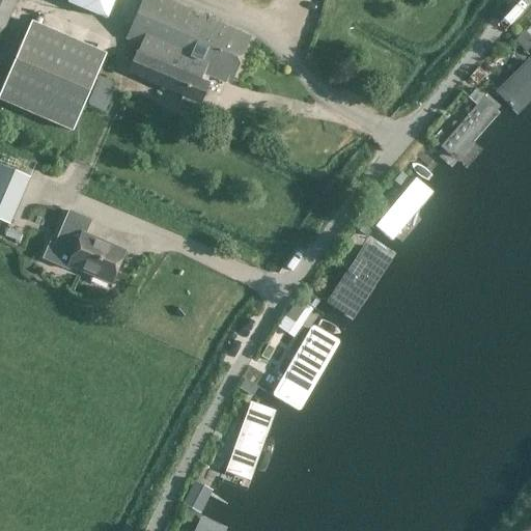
[(0,0),(0,37),(15,0),(0,0)]
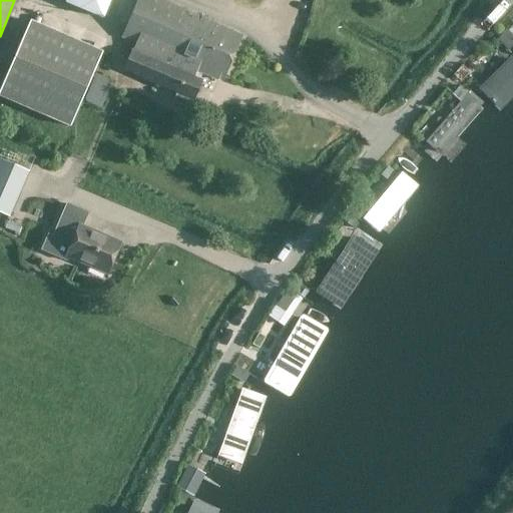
[(109,0),(66,0),(66,1),(103,17),(109,0)]
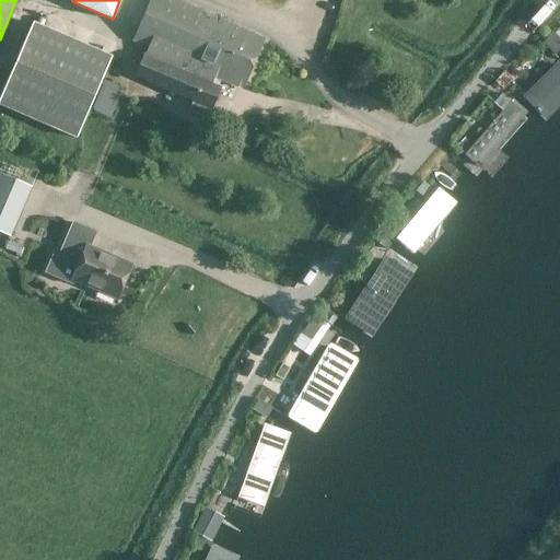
[(264,39),(173,0),(152,0),(135,41),(149,47),(136,77),(193,102),(188,112),(206,119),(210,109),(212,109),(221,88),(212,84),(216,77),(243,88),(264,39)]
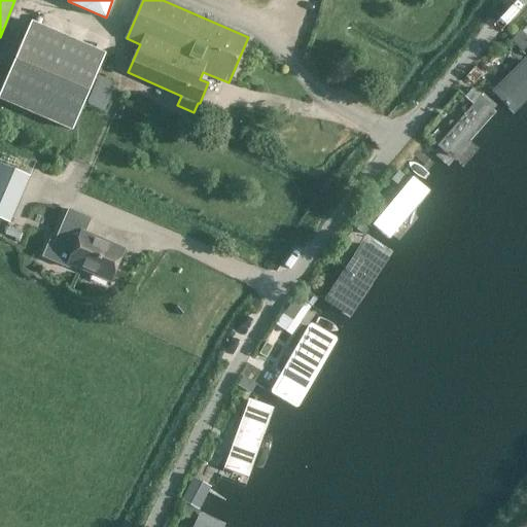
[(0,76),(0,102),(62,131),(96,56),(25,23),(0,76)]
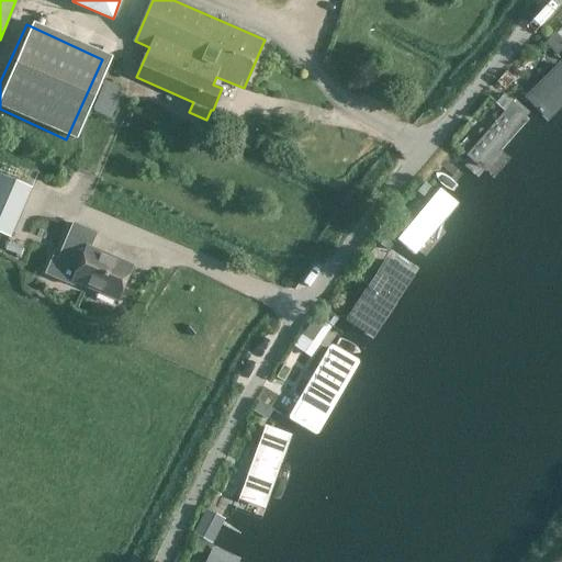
[(561,85),(561,67),(558,63),(523,98),(537,111),(561,85)]
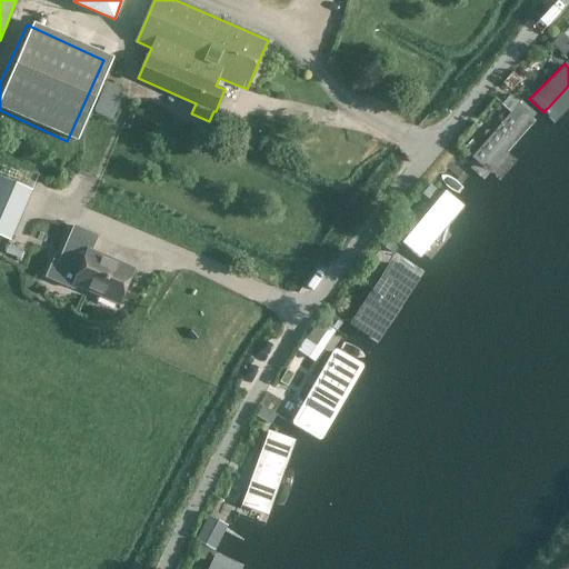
[(126,90),(110,83),(97,113),(112,120),(126,90)]
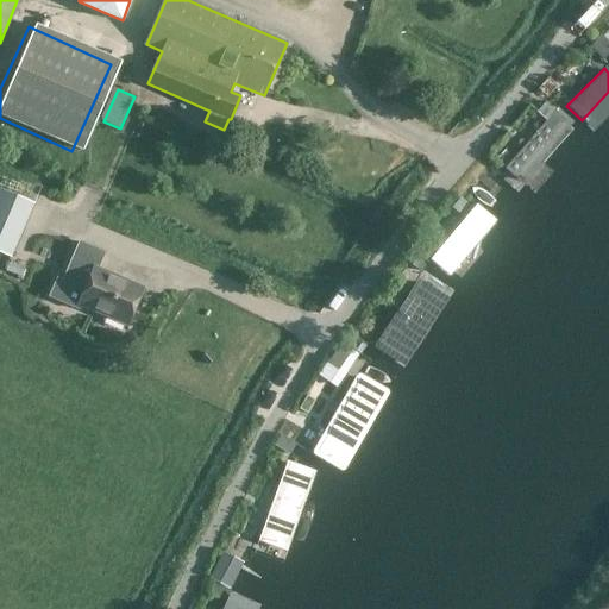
[(576,125),(558,110),(502,171),(520,187),(576,125)]
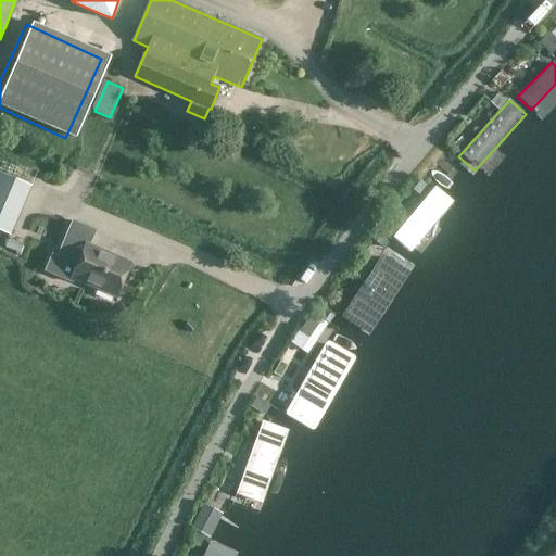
[(37,189),(0,172),(0,229),(15,237),(37,189)]
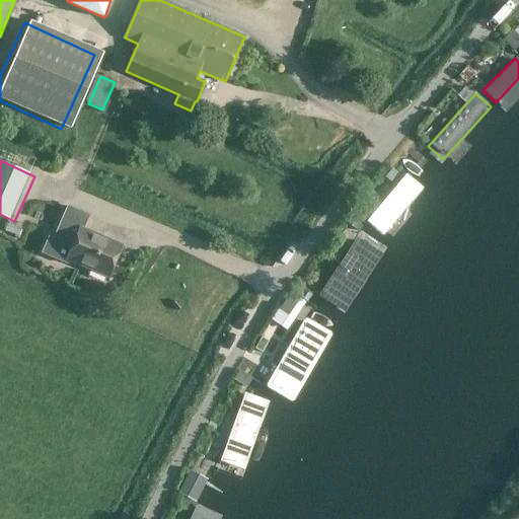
[(425,189),(405,173),(366,221),(384,237),(425,189)]
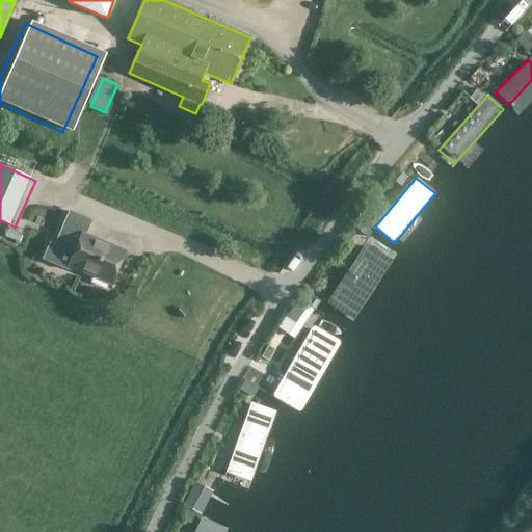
[(71,265),(110,283),(123,253),(84,236),(90,220),(70,212),(55,246),(50,244),(44,259),(69,270),(71,265)]
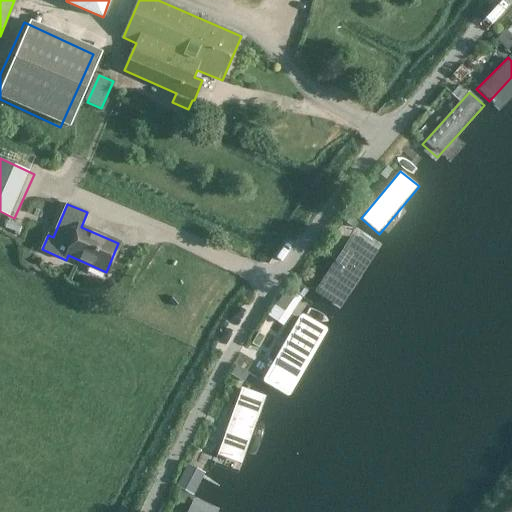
[(382,247),(357,228),(308,290),(333,310),(382,247)]
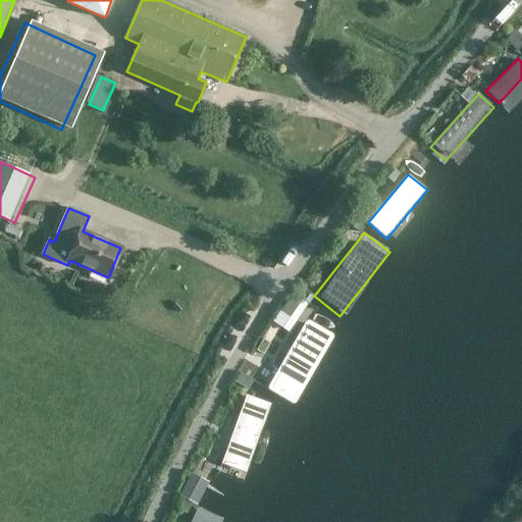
[(301,302),(292,296),(281,311),(290,317),(301,302)]
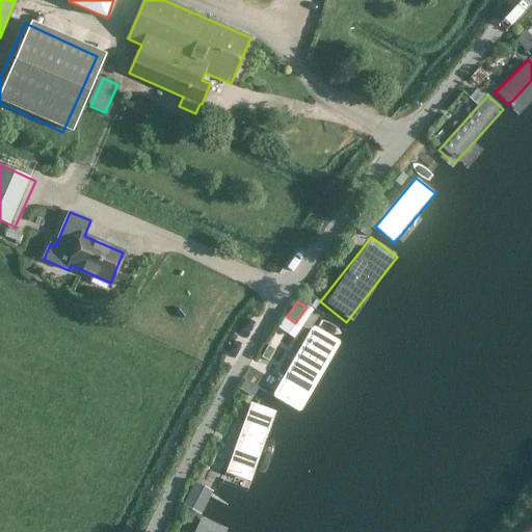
[(328,339),(313,329),(272,394),(288,403),(328,339)]
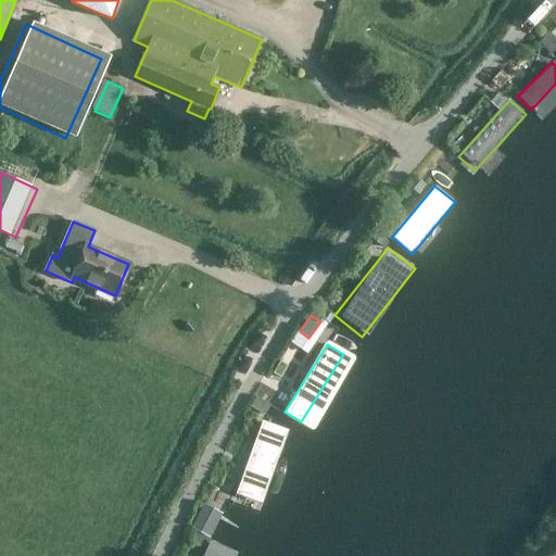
[(287,383),(272,374),(269,378),(285,388),(287,383)]
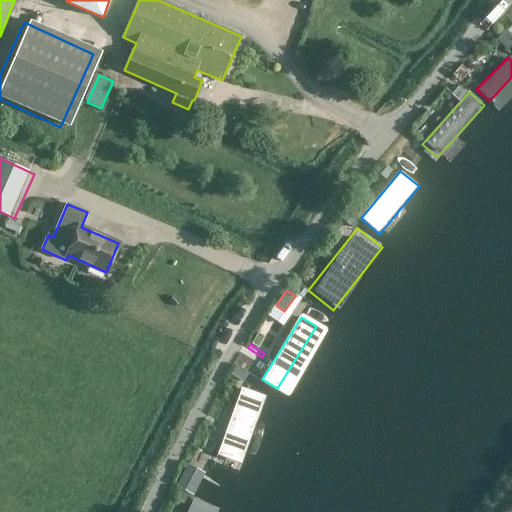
[(277,354),(271,350),(265,360),(272,363),(277,354)]
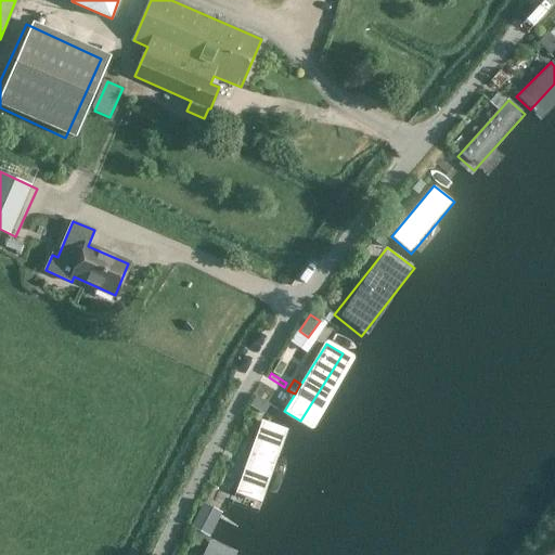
[(291,428),(261,418),(236,492),(265,502),(291,428)]
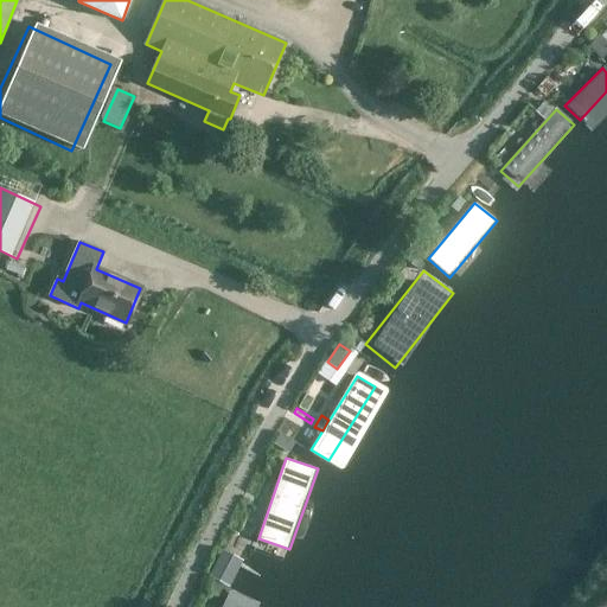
[(232,572),(217,563),(211,575),(228,585),(234,572),(232,572)]
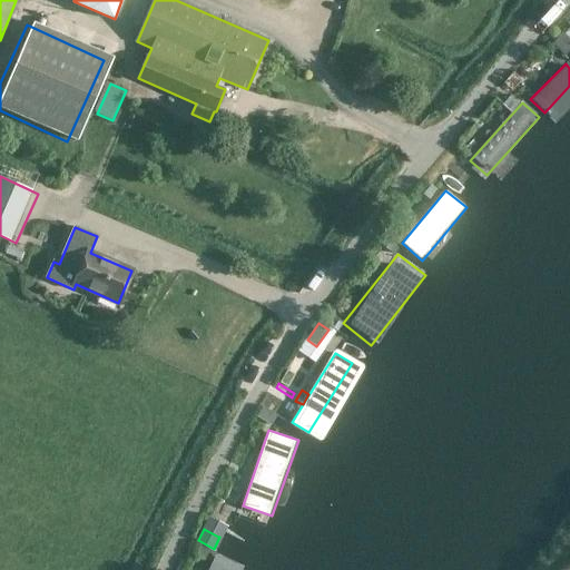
[(241,569),(243,566),(213,552),(205,569),(241,569)]
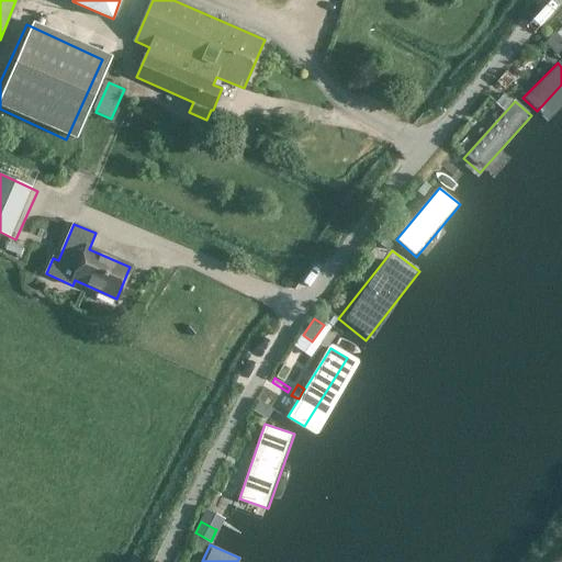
All buildings are outlined.
